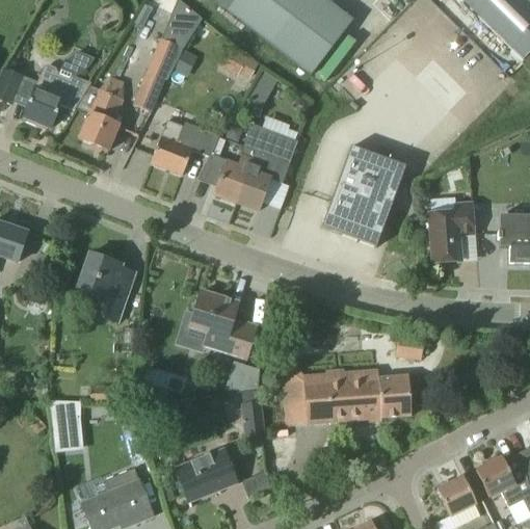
[(170,0),(149,0),(142,18),(162,25),(170,0)]
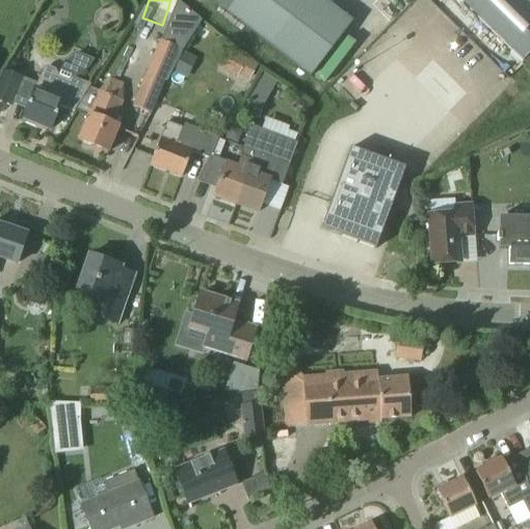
[(208,0),(311,78),(351,23),(321,0),(208,0)]
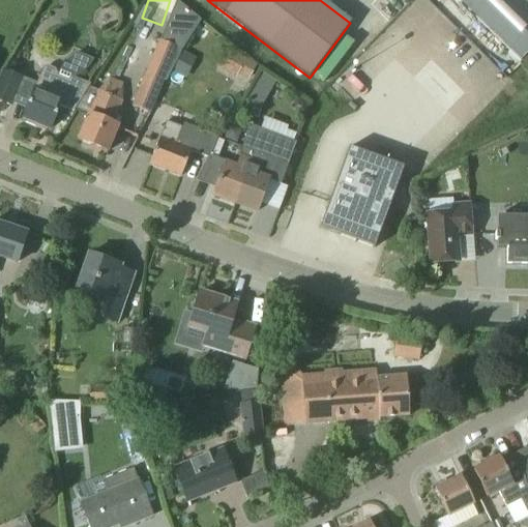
[(463,0),(521,57),(527,50),(527,0),(463,0)]
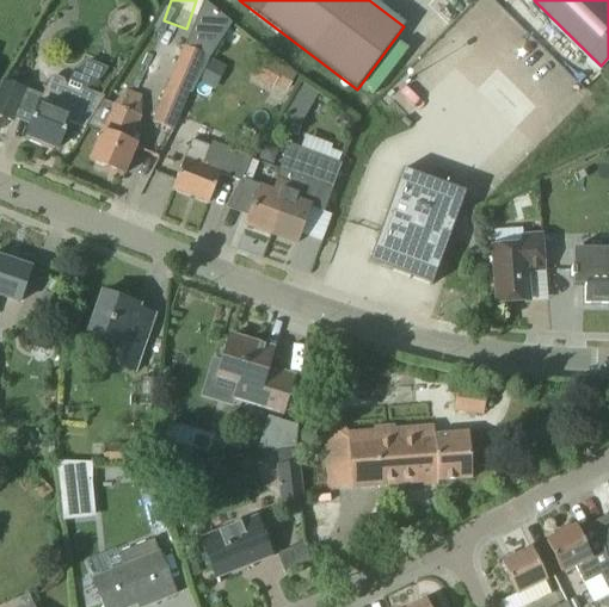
[(164,97),(162,97),(153,118),(176,128),(185,103),(190,88),(194,90),(213,56),(185,45),(171,79),(164,97)]
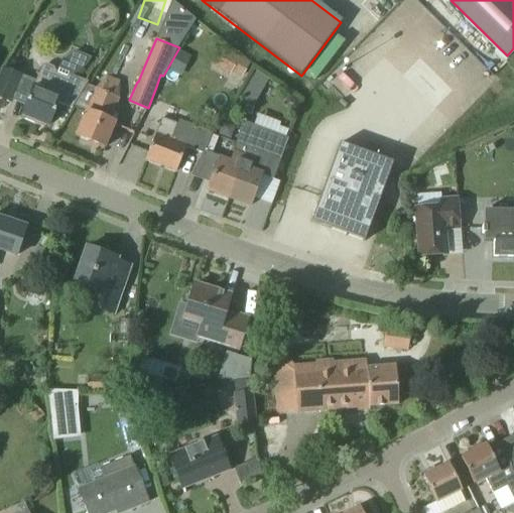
[(74,106),(90,80),(90,79),(70,71),(69,75),(58,71),(55,63),(48,61),(43,62),(23,112),(27,113),(25,117),(35,121),(37,117),(50,123),(59,100),(74,106)]
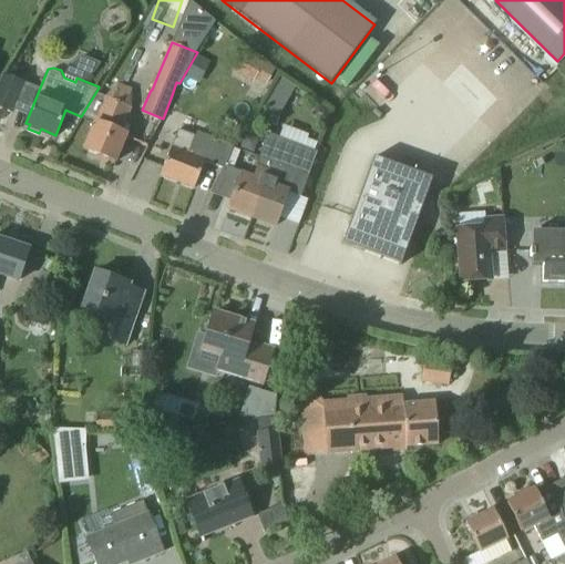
[(6,73),(0,85),(0,104),(12,110),(24,81),(6,73)]
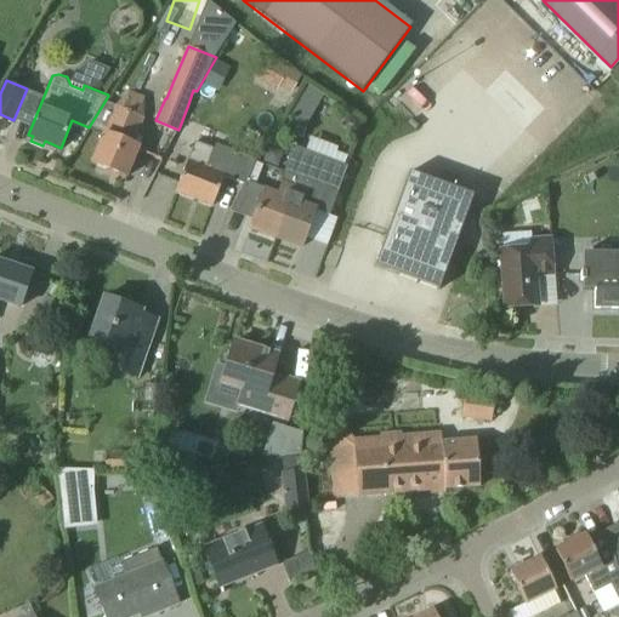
[(305,123),(323,90),(306,80),(287,113),(305,123)]
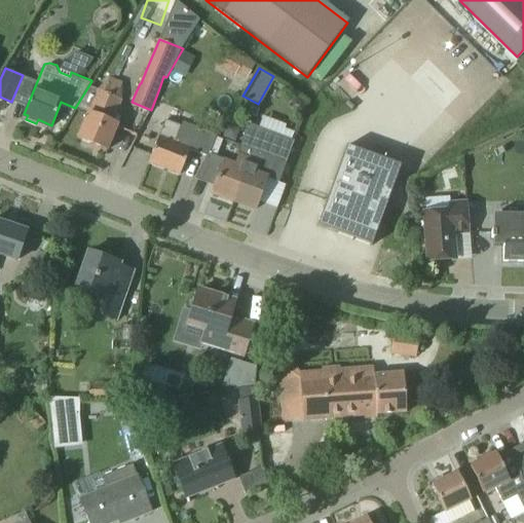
[(99,87),(97,92),(89,110),(79,137),(108,148),(118,122),(114,120),(123,98),(99,87)]
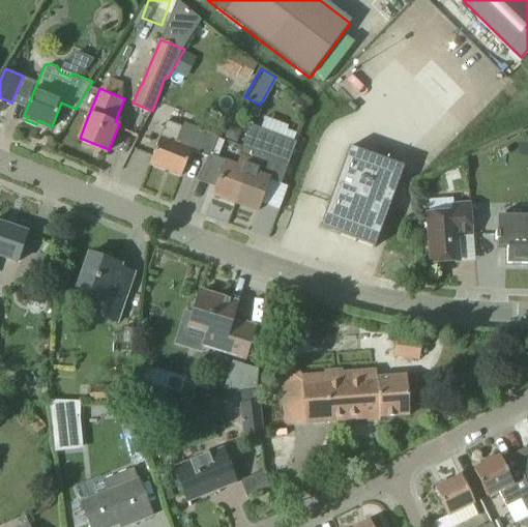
[(178,141),(184,125),(169,119),(163,135),(162,135),(151,160),(182,173),(193,147),(178,141)]
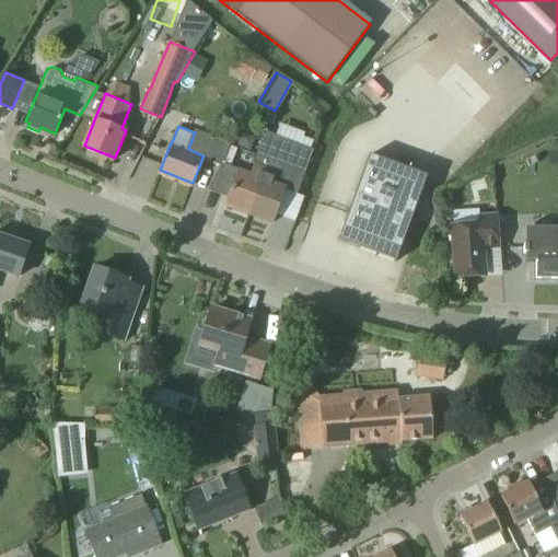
[(269,159),(266,166),(250,212),(272,221),(285,187),(298,192),(314,148),(266,129),(257,154),(269,159)]
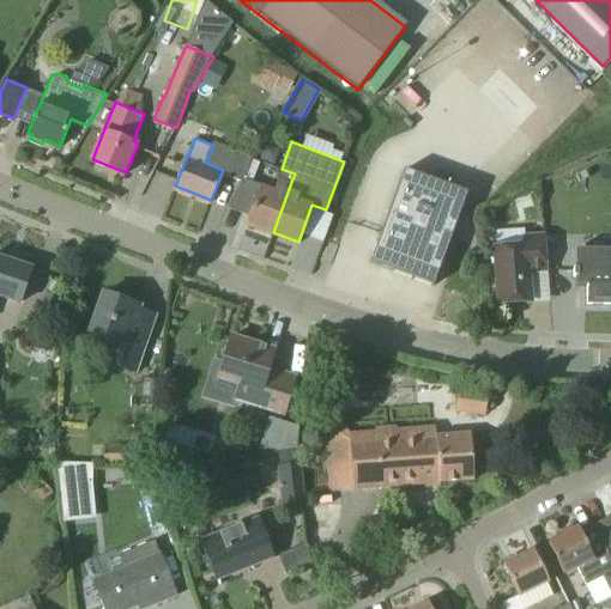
[(253,156),(240,150),(231,172),(244,178),(253,156)]
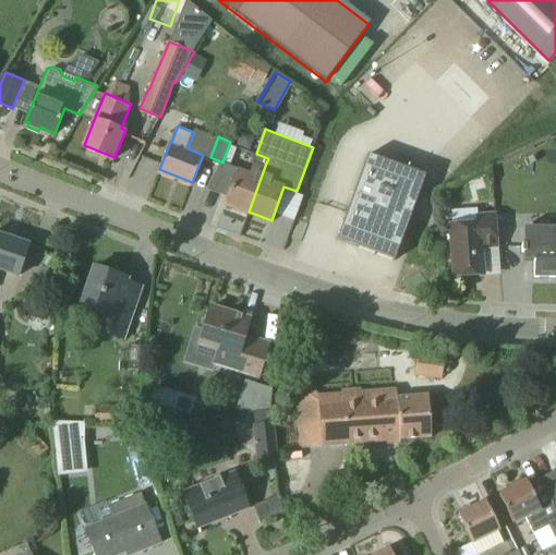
[(396,258),(426,173),(369,152),(338,237),(396,258)]
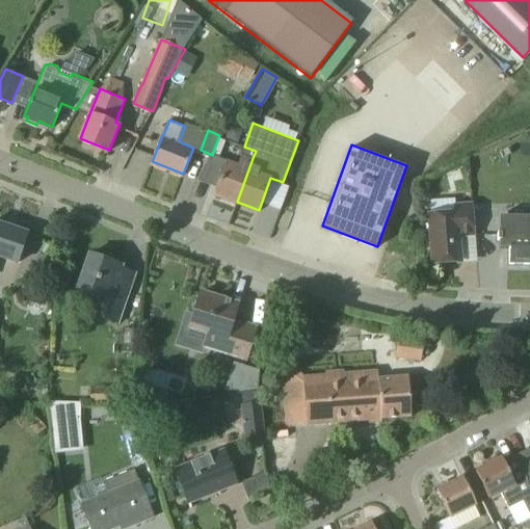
[(215,193),(237,202),(253,158),(243,155),(239,165),(229,161),(230,160),(222,157),(214,180),(219,182),(215,193)]
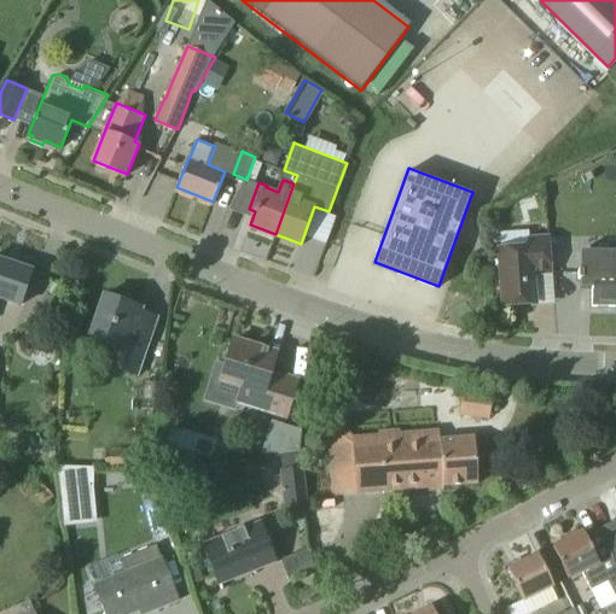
[(552,272),(551,247),(550,232),(527,233),(528,243),(500,244),(500,253),(497,257),(498,265),(501,268),(504,304),(536,302),(535,273),(552,272)]
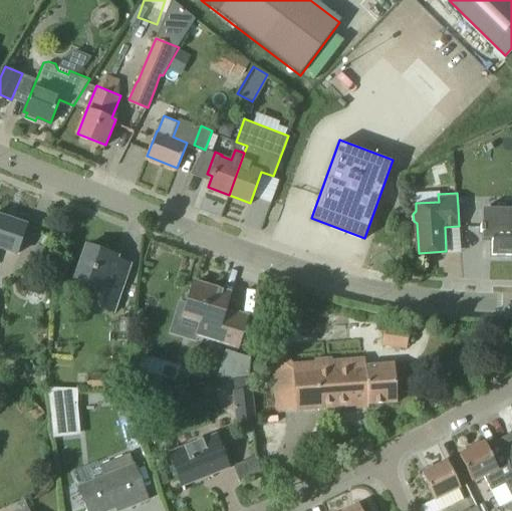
[(483,207),(483,223),(482,223),(482,230),(483,230),(483,238),(493,238),(493,253),(511,253),(511,207),(483,207)]
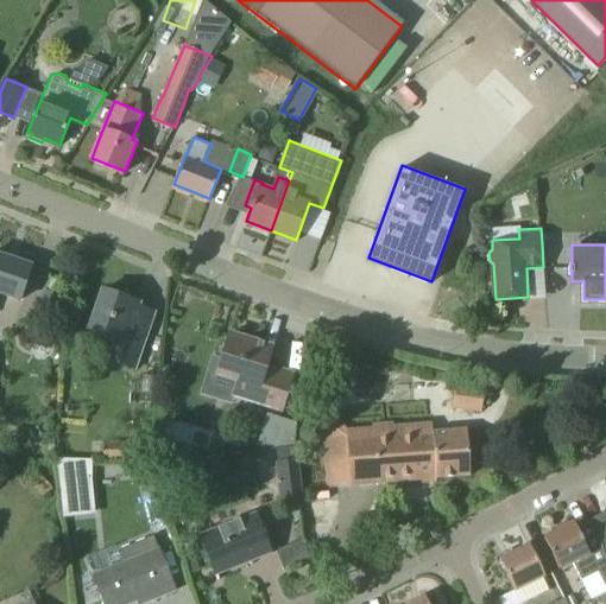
[(0,290),(21,298),(32,265),(0,253),(0,290)]
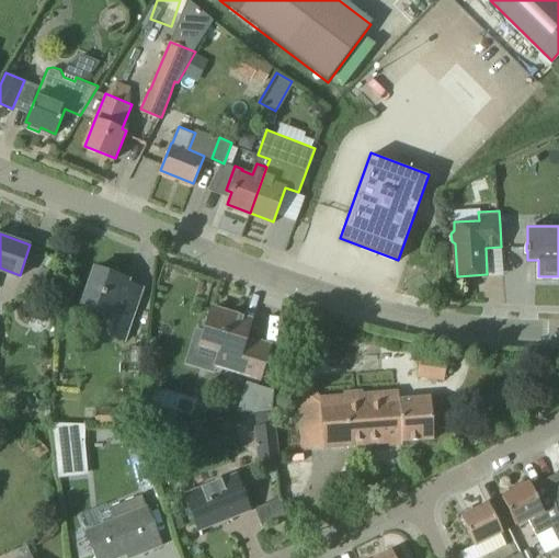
[(128,284),(129,281),(130,279),(94,266),(83,298),(110,308),(102,331),(125,339),(143,288),(128,284)]
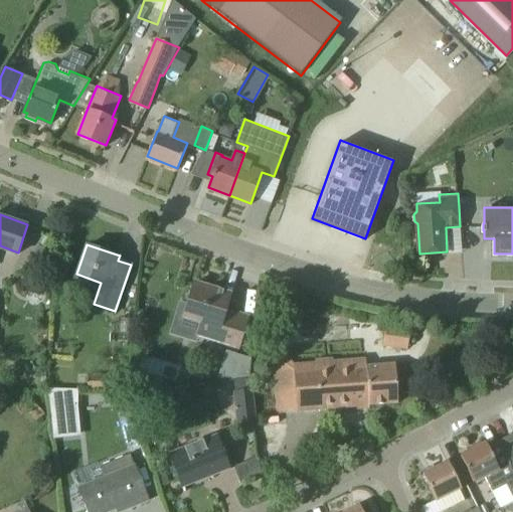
[(202,321),(200,325),(198,333),(238,346),(245,321),(223,315),(230,292),(195,281),(185,315),(202,321)]
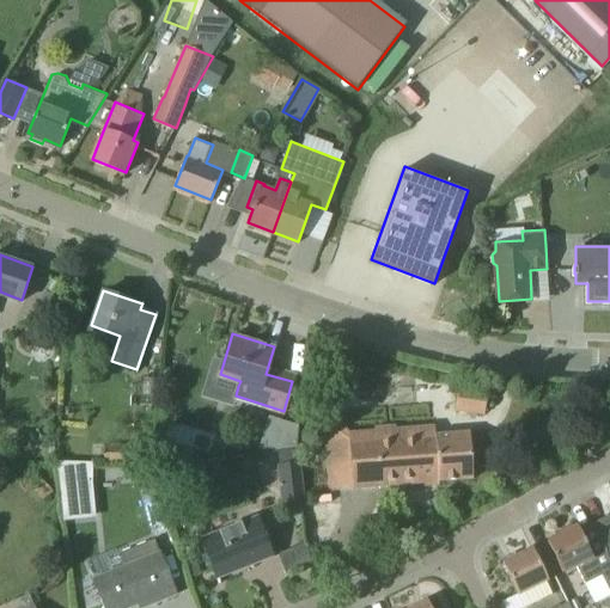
[(461,386),(457,407),(486,412),(489,390),(461,386)]
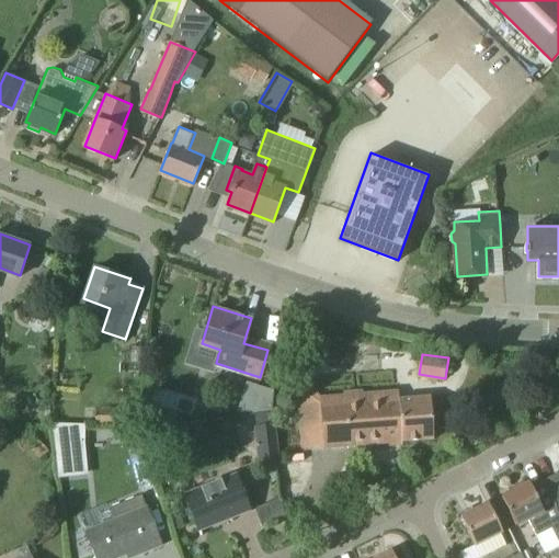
[(397,390),(395,390),(363,393),(363,400),(358,400),(346,401),(346,394),(321,396),(326,445),(362,443),(398,440),(434,437),(431,395),(397,398),(397,390)]
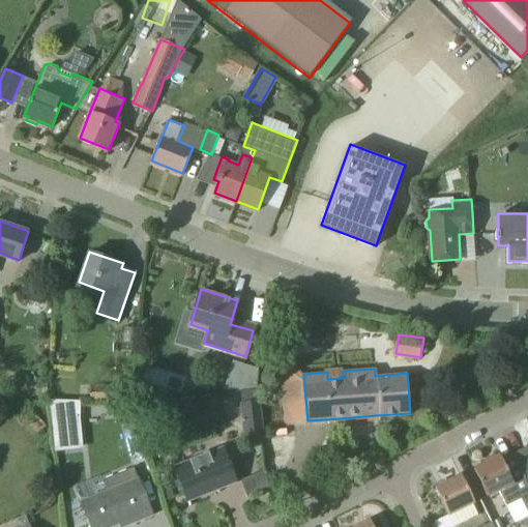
[(91,381),(90,401),(119,402),(119,401),(128,401),(128,387),(119,387),(119,382),(91,381)]
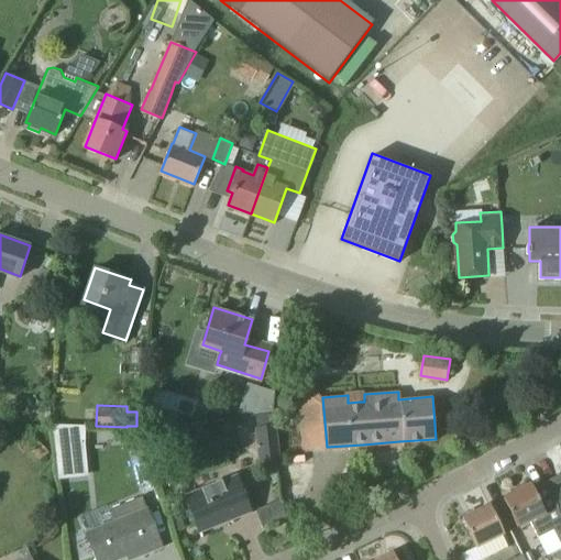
[(257,426),(256,426),(260,468),(282,465),(277,424),(268,425),(267,409),(255,409),(257,426)]
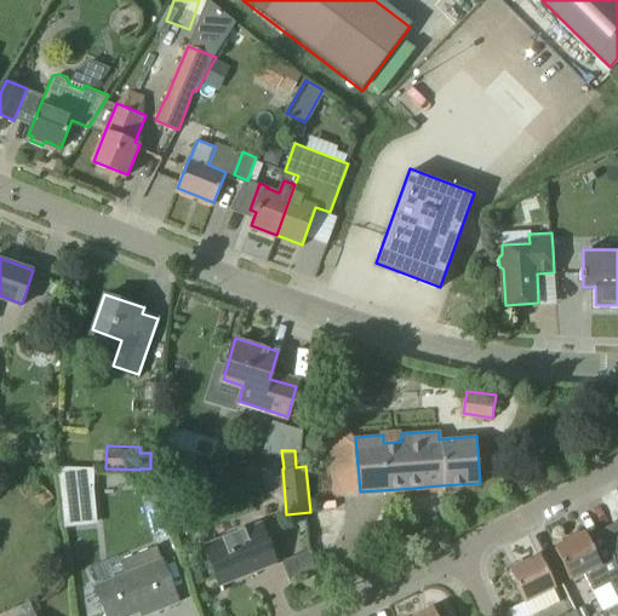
[(69,465),(58,465),(63,505),(96,502),(95,489),(95,466),(69,465)]
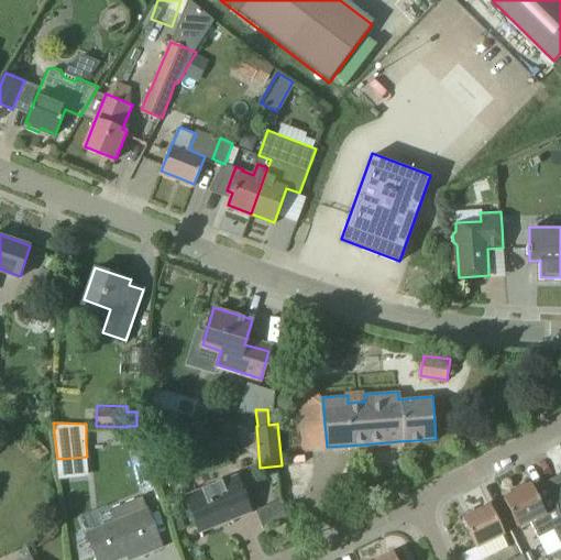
[(547,482),(546,482),(558,507),(559,506),(560,505),(560,473),(547,480),(547,482)]
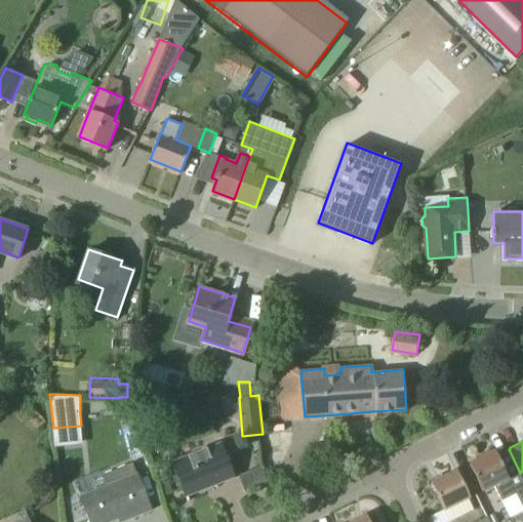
[(173,462),(186,492),(214,481),(215,483),(235,476),(220,443),(173,462)]
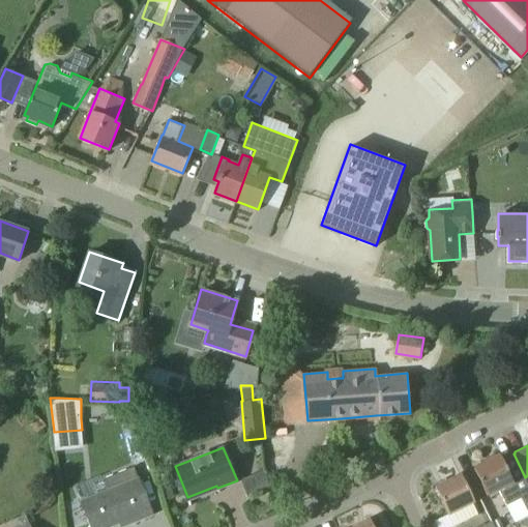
[(522,496),(527,507),(527,479),(526,476),(525,477),(514,454),(503,459),(501,455),(475,468),(488,494),(500,488),(507,503),(522,496)]
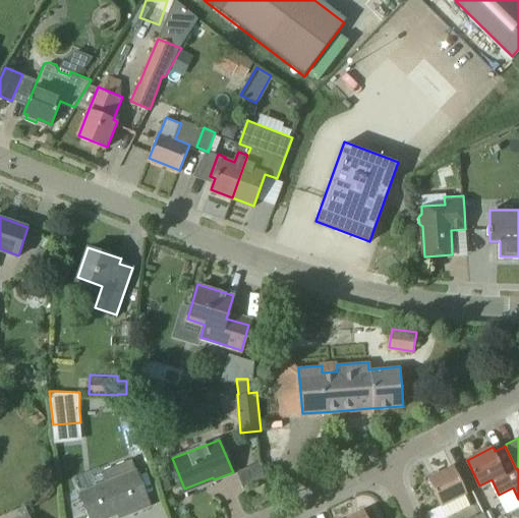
[(102,469),(106,481),(79,492),(90,517),(106,517),(129,509),(130,513),(151,505),(136,469),(132,458),(102,469)]
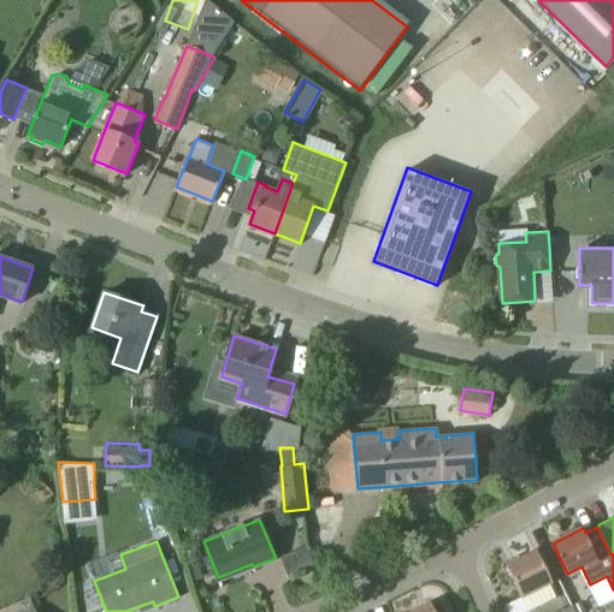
[(523,596),(550,583),(553,581),(537,551),(507,565),(523,596)]
